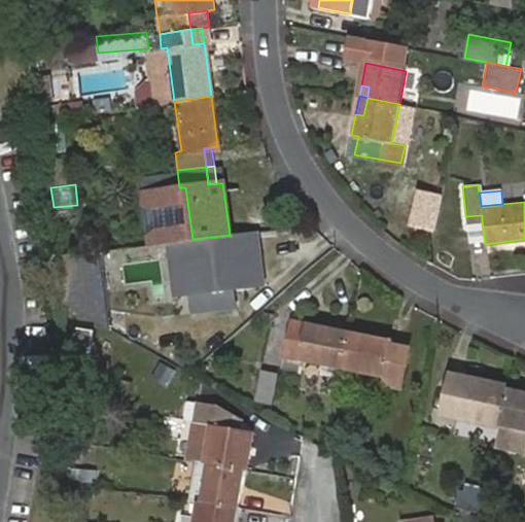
[(46,233),(48,249),(59,247),(57,231),(46,233)]
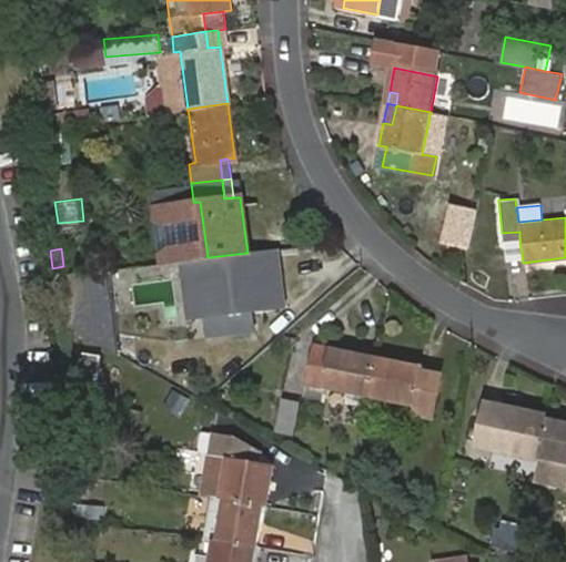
[(208,314),(210,331),(242,328),(240,309),(248,308),(280,305),(273,249),(248,253),(208,257),(184,261),(191,315),(208,314)]
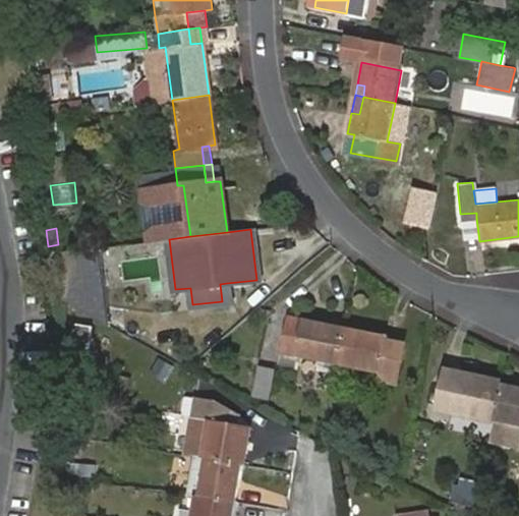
[(102,245),(43,252),(47,290),(110,325),(102,245)]
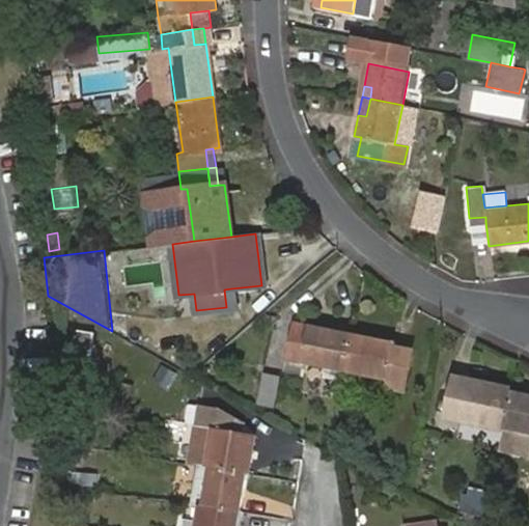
[(224,289),(226,307),(233,306),(231,288),(224,289)]
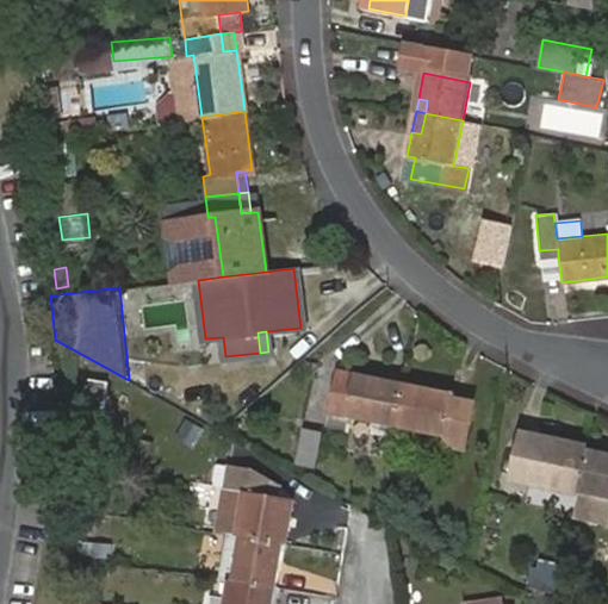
[(379,384),(380,379),(354,371),(352,377),(379,384)]
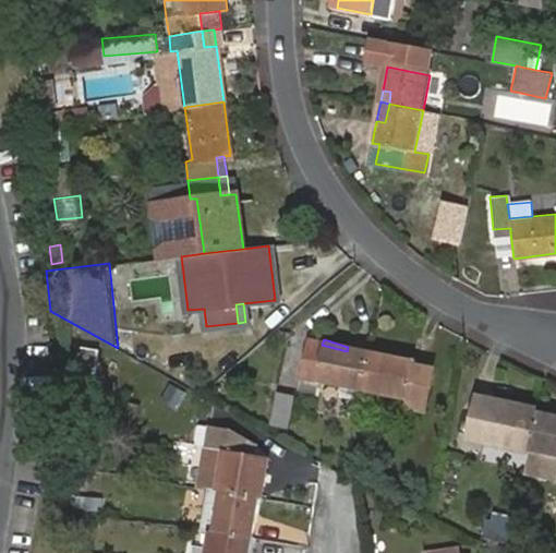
[(355,394),(367,351),(348,347),(347,351),(322,345),(306,341),(297,376),(312,381),(313,384),(355,394)]
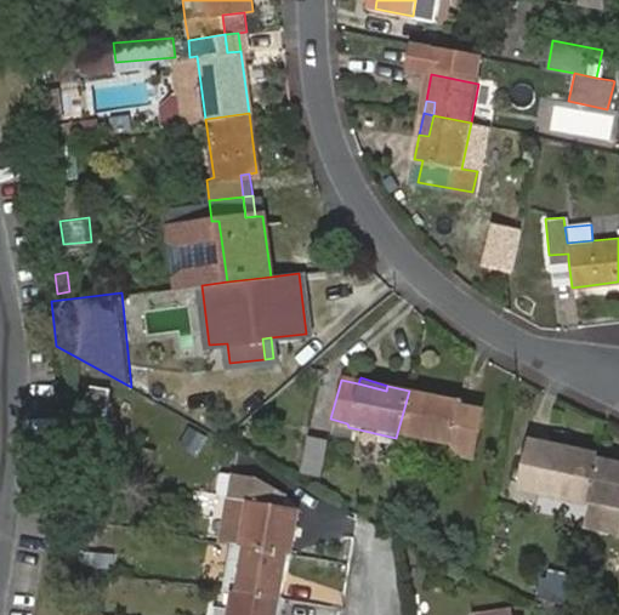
[(91,383),(86,420),(106,421),(111,387),(91,383)]
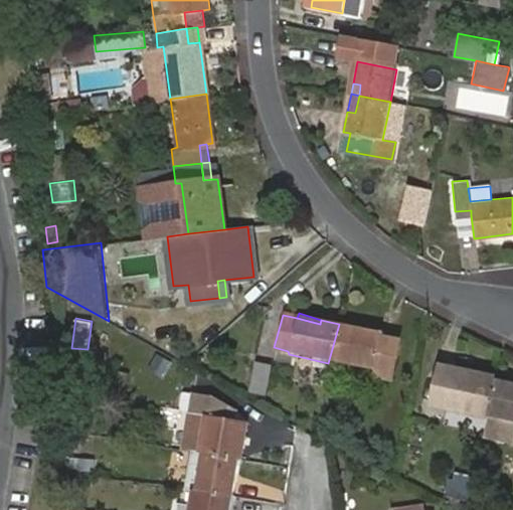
[(359,329),(339,324),(328,363),(371,374),(372,372),(385,375),(394,345),(379,341),(358,336),(359,329)]
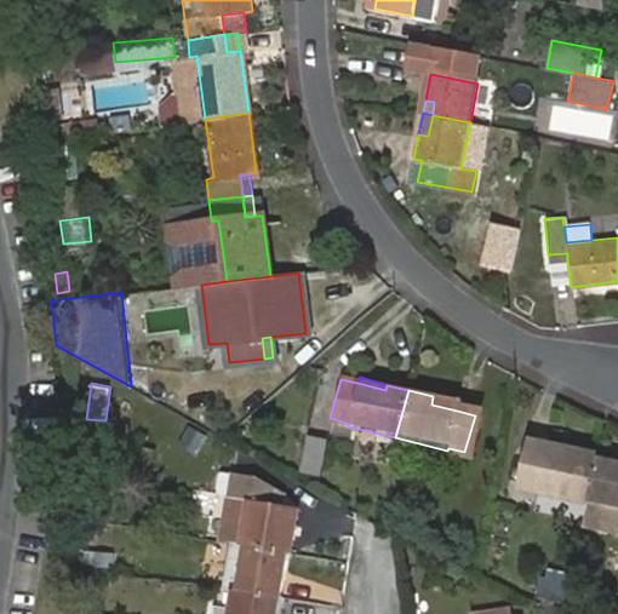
[(459,403),(433,396),(431,405),(457,411),(459,403)]
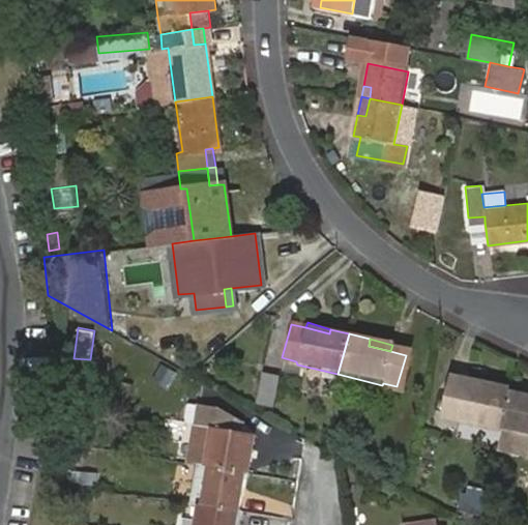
[(153,376),(169,384),(177,367),(163,359),(153,376)]
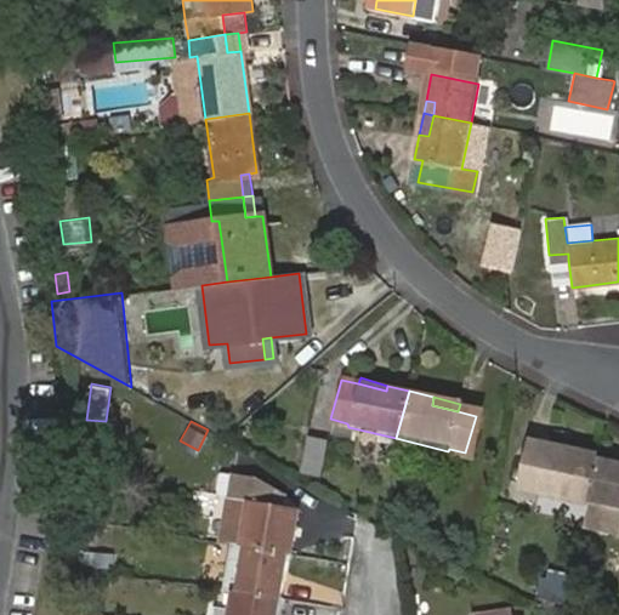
[(299,438),(291,471),(313,478),(322,445),(299,438)]
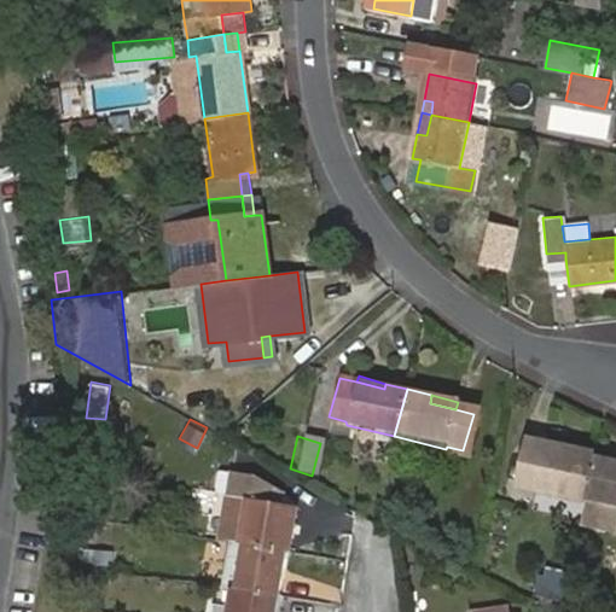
[(571,453),(574,446),(544,439),(542,447),(571,453)]
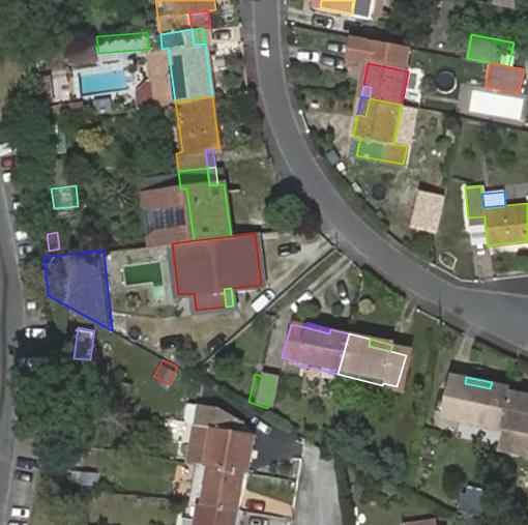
[(501,427),(509,386),(492,382),(490,388),(465,383),(451,380),(444,412),(459,416),(460,417),(501,427)]
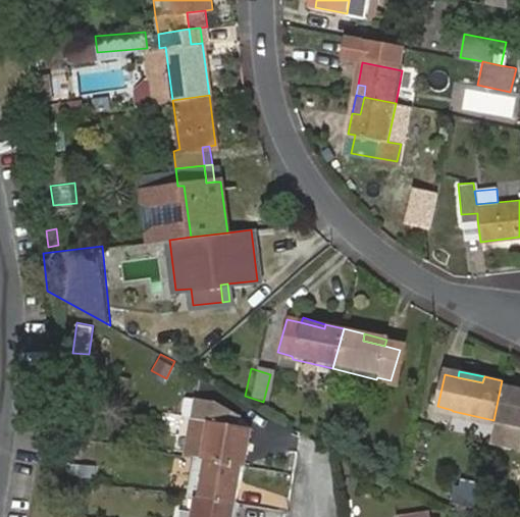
[(519,384),(502,380),(494,420),(519,424),(519,390),(519,391),(519,384)]
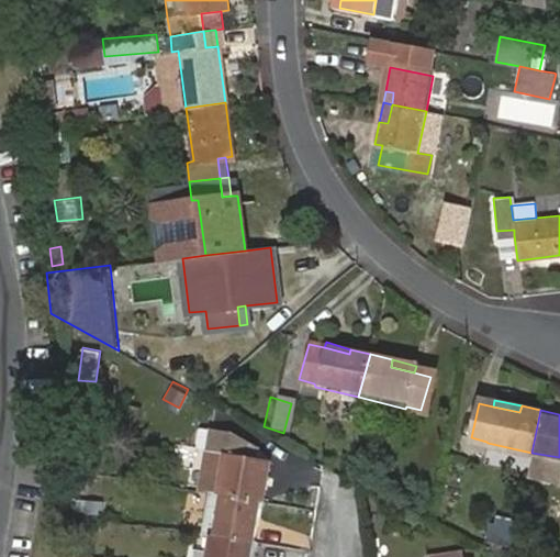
[(203,491),(209,492),(221,494),(264,500),(270,459),(209,448),(203,491)]
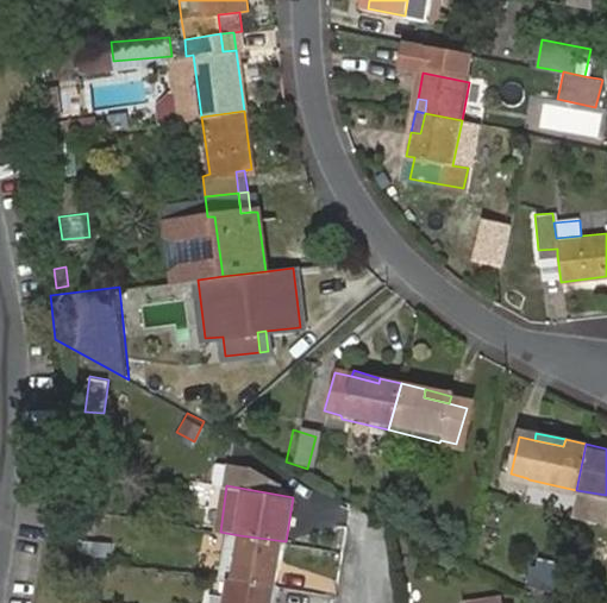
[(226,533),(219,577),(231,579),(270,584),(277,557),(282,558),(286,541),(239,535),(226,533)]
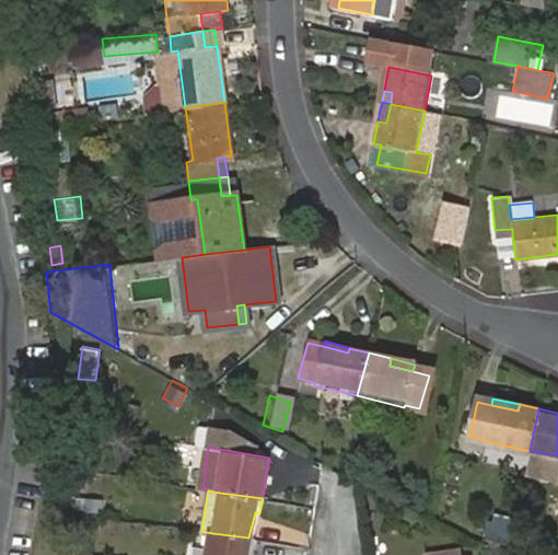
[(255,512),(248,538),(255,539),(259,513),(255,512)]
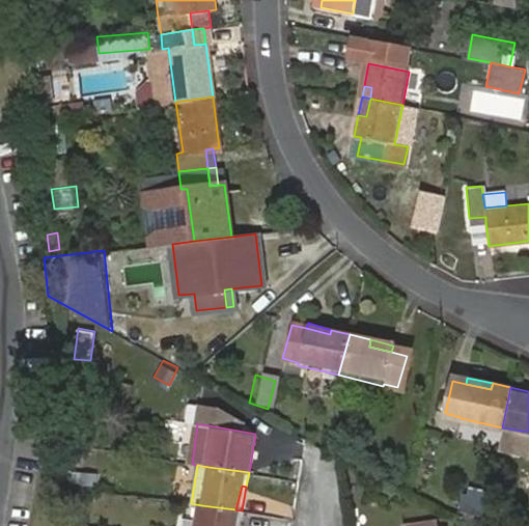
[(201,505),(197,525),(232,525),(235,509),(201,505)]
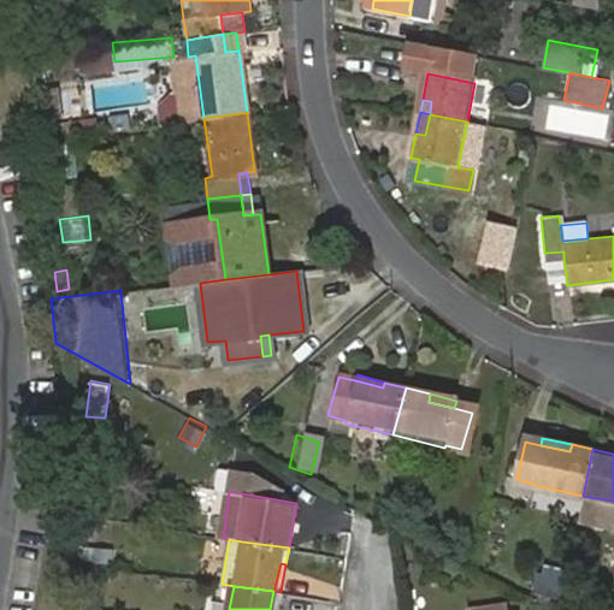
[(270,609),(277,609),(281,592),(273,591),(270,609)]
